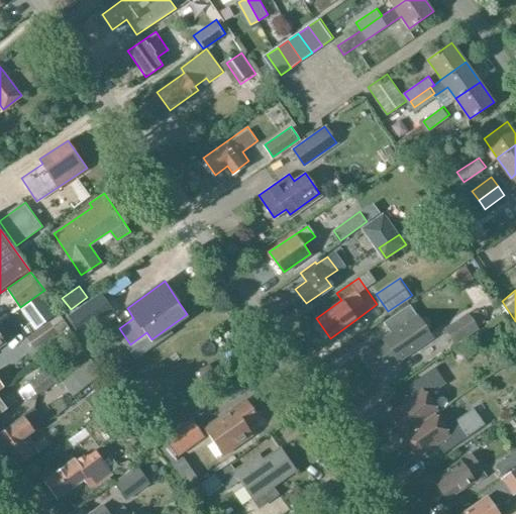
[(41,293),(23,307),(38,327),(57,313),(41,293)]
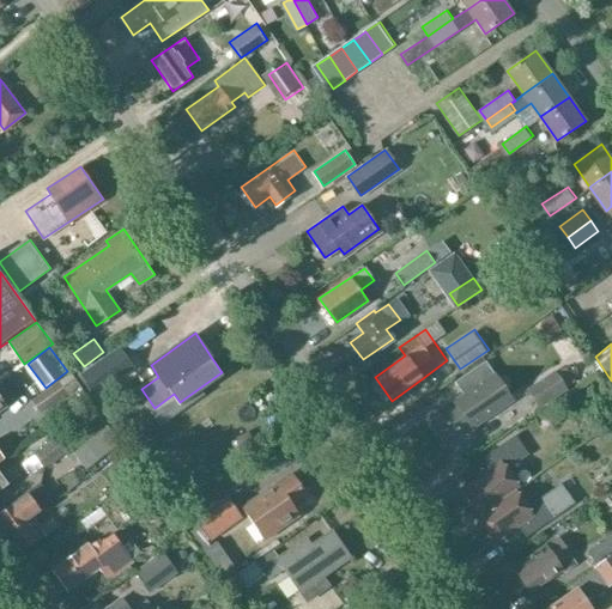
[(431,421),(446,442),(472,424),(474,427),(485,419),(480,412),(508,393),(498,378),(500,377),(486,359),(454,381),(466,397),(431,421)]
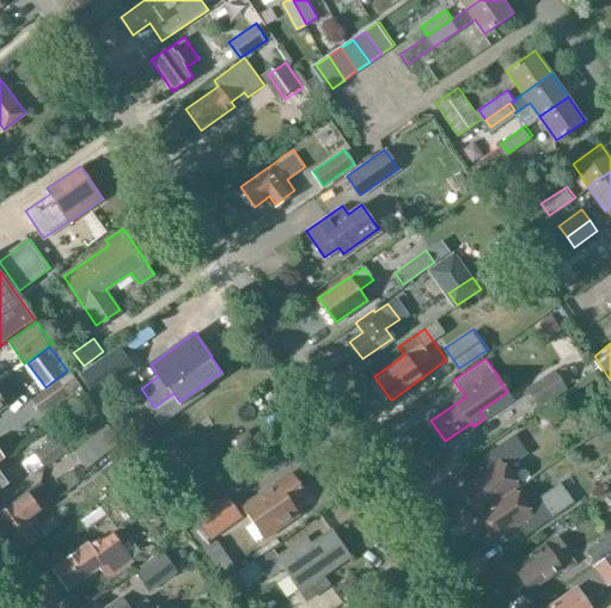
[(567,387),(554,369),(527,387),(541,406),(567,387)]
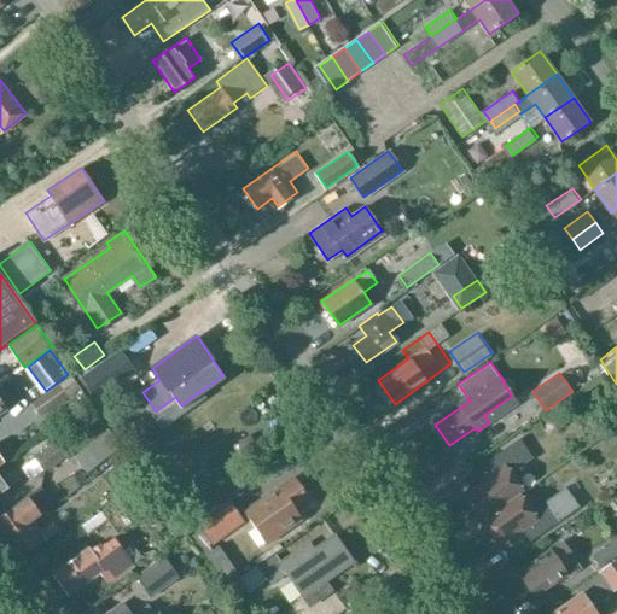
[(34,403),(42,414),(81,386),(73,374),(34,403)]
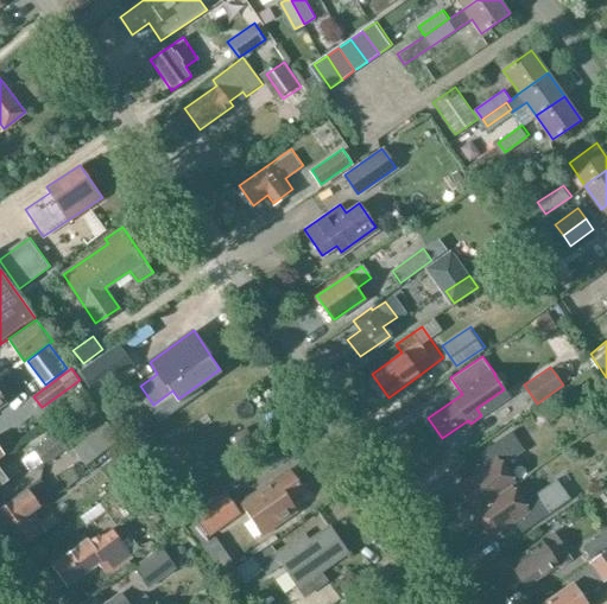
[(96,451),(119,436),(108,421),(86,437),(96,451)]
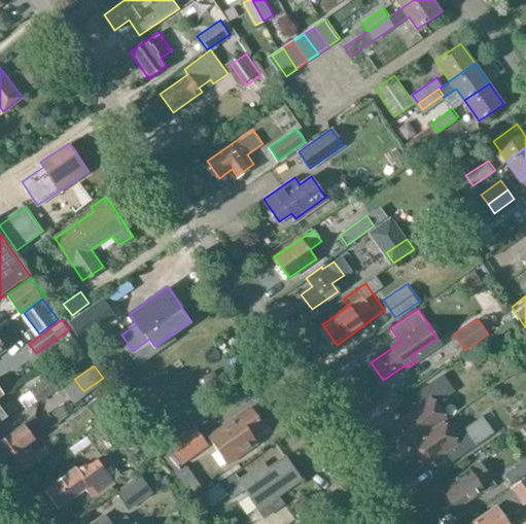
[(428,398),(398,419),(412,441),(410,443),(411,444),(442,422),(442,421),(445,419),(434,404),(454,390),(443,374),(422,389),(428,398)]
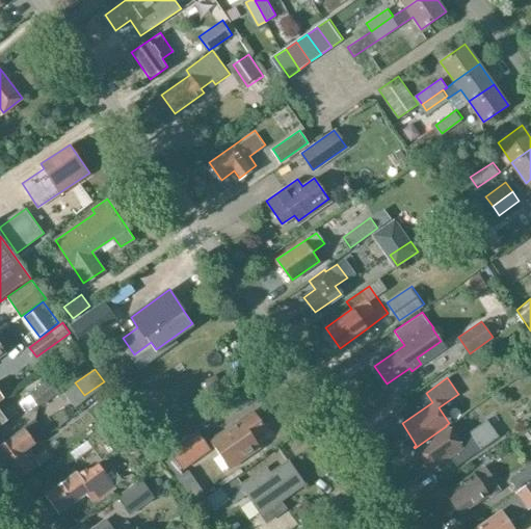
[(37,406),(59,392),(50,379),(29,395),(37,406)]
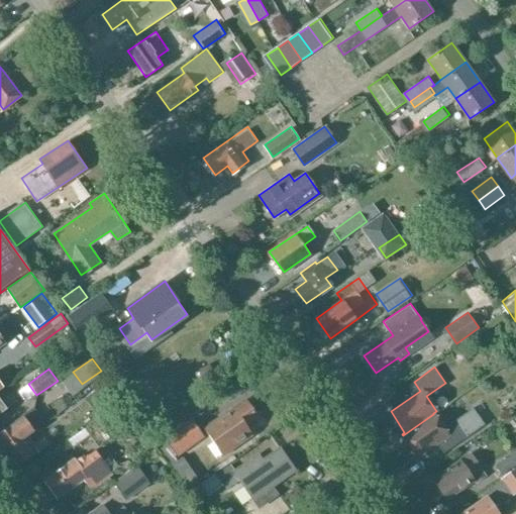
[(0,398),(0,412),(16,401),(10,393),(1,400),(0,398)]
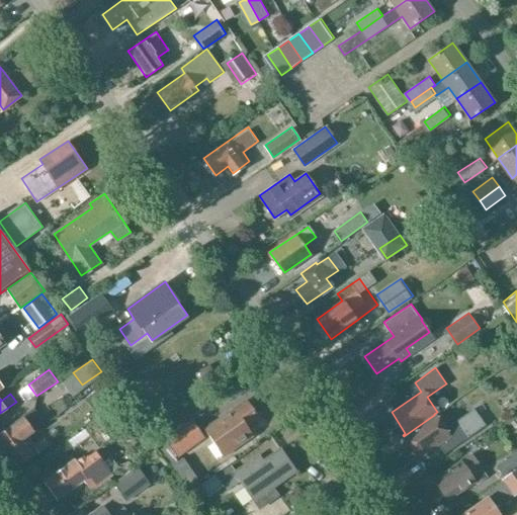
[(221,417),(203,428),(223,456),(253,435),(248,427),(260,419),(247,399),(221,417)]
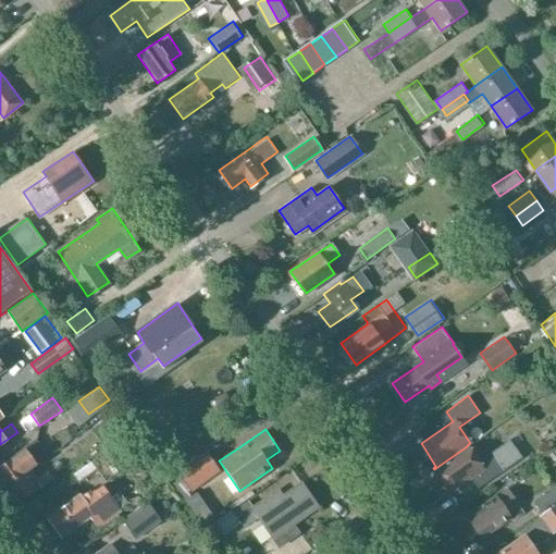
[(131,432),(75,474),(79,480),(96,469),(104,481),(130,463),(127,459),(143,447),(131,432)]
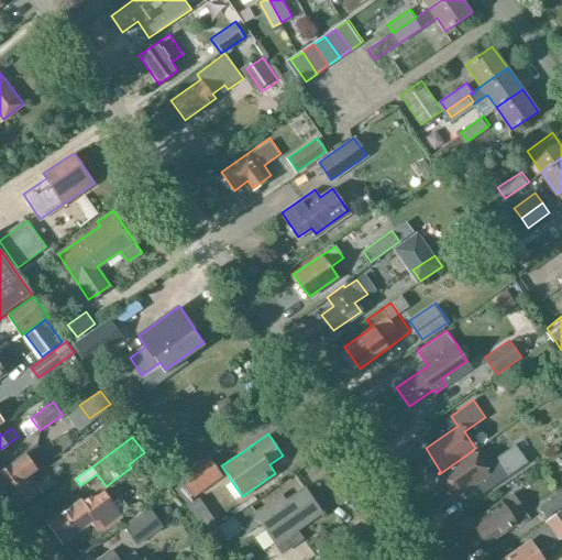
[(43,452),(44,452),(37,443),(17,458),(18,459),(0,471),(0,489),(3,494),(48,460),(43,452)]
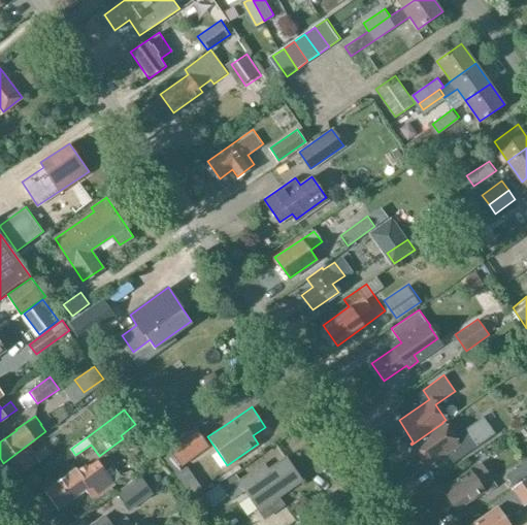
[(442,423),(412,445),(426,465),(446,452),(453,461),(495,431),(484,416),(453,437),(442,423)]
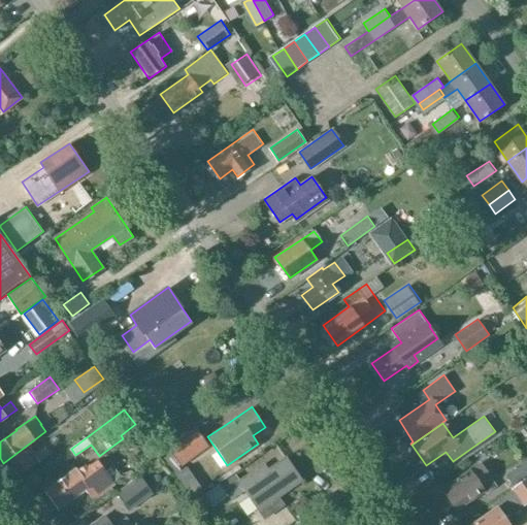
[(135,424),(121,435),(123,438),(130,448),(144,436),(135,424)]
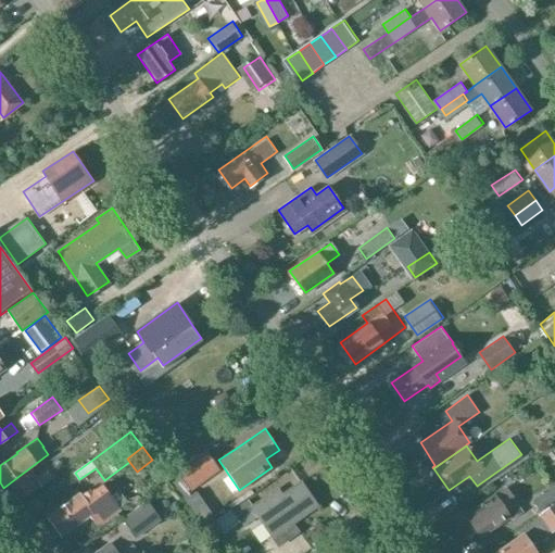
[(3,488),(15,504),(52,477),(47,469),(36,477),(29,468),(49,455),(48,454),(3,488)]
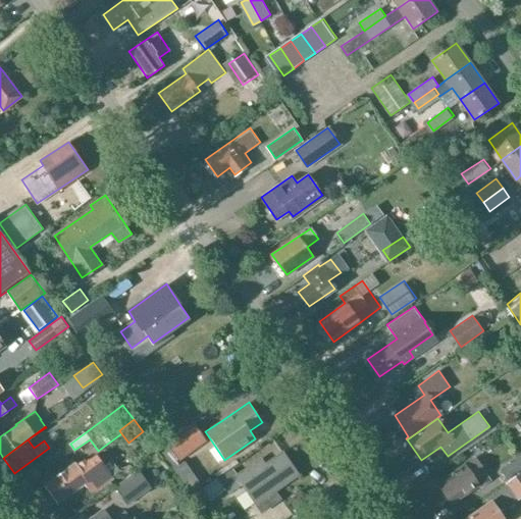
[(197,427),(172,444),(173,445),(165,451),(173,462),(205,439),(197,427)]
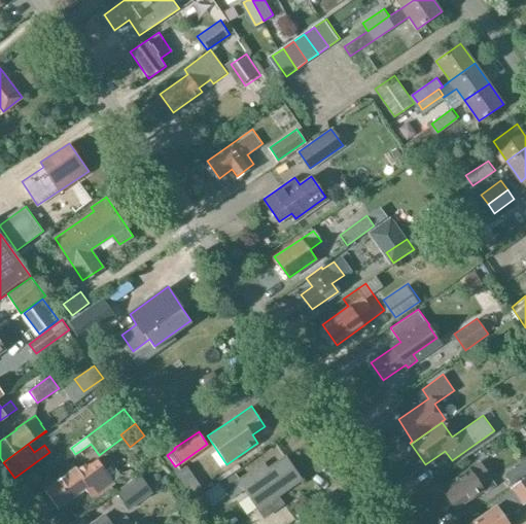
[(301,478),(286,456),(270,469),(265,462),(241,480),(236,474),(221,484),(228,492),(241,483),(257,508),(259,507),(265,514),(281,502),(276,495),(301,478)]
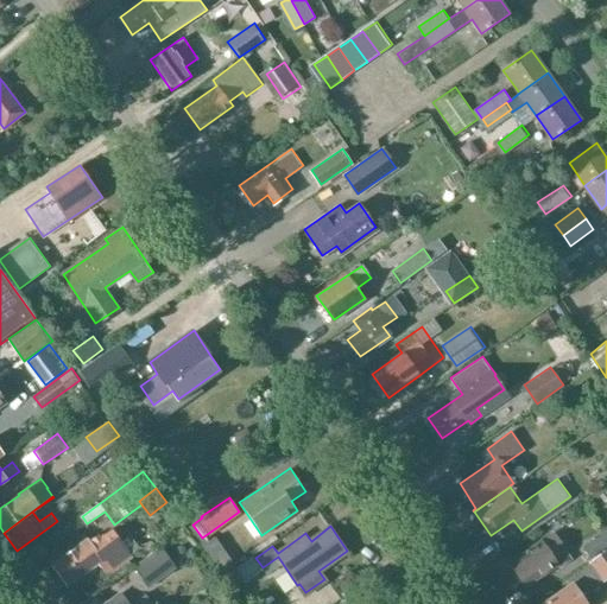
[(87,540),(52,564),(68,585),(102,560),(111,571),(133,555),(117,532),(108,539),(105,534),(90,544),(87,540)]
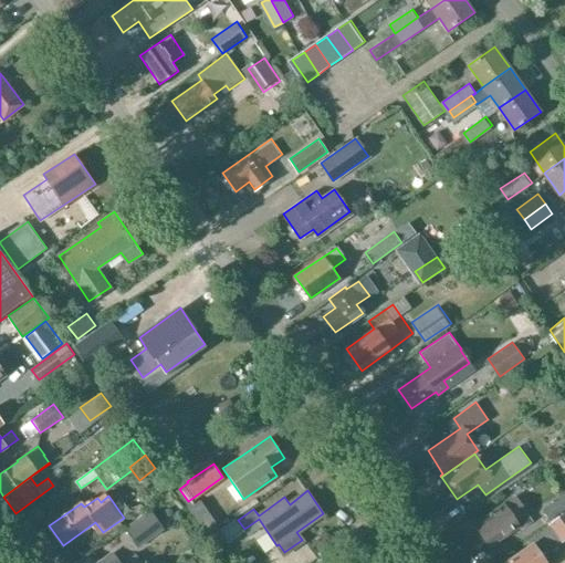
[(564,496),(544,509),(551,519),(564,509),(564,496)]
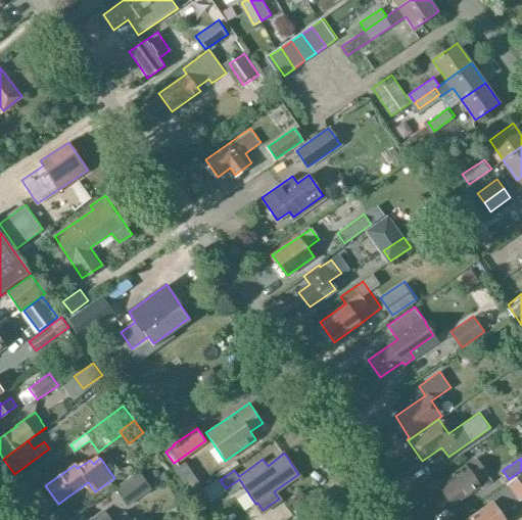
[(476,459),(437,482),(453,505),(479,487),(480,488),(491,481),(476,459)]
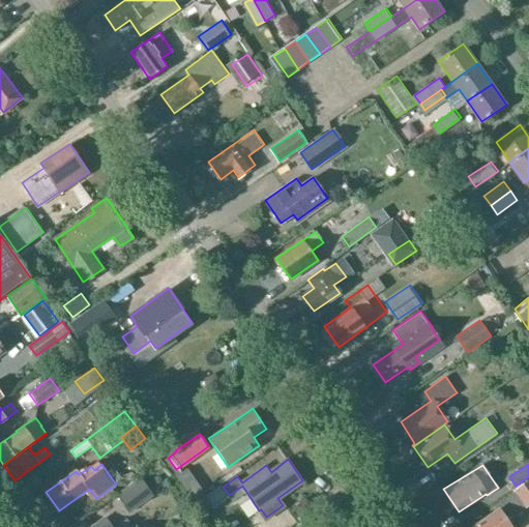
[(140,474),(118,490),(130,507),(152,491),(140,474)]
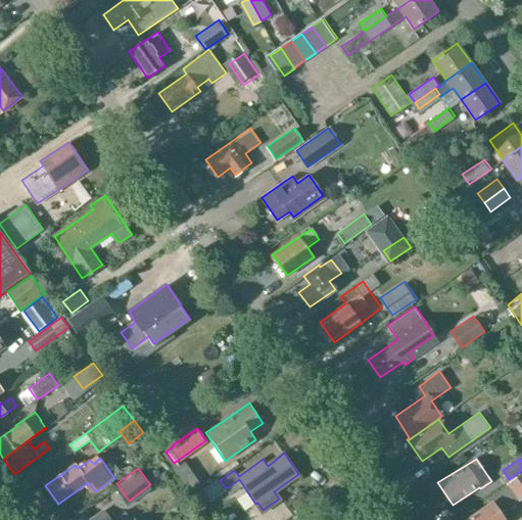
[(490,504),(466,519),(504,519),(497,512),(507,505),(509,507),(521,498),(521,473),(506,485),(507,486),(488,500),(490,504)]
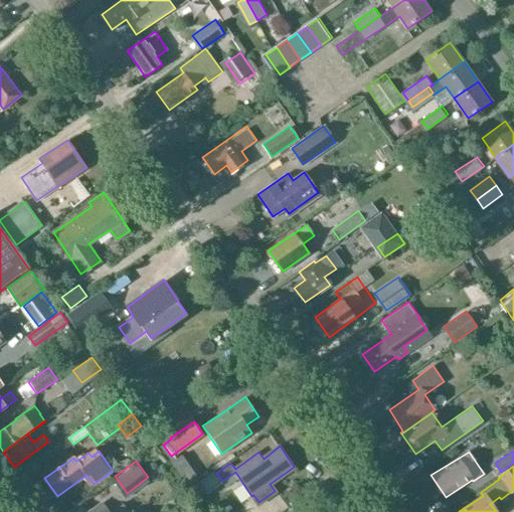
[(89,511),(134,511),(132,509),(129,511),(123,502),(110,511),(103,502),(89,511)]
